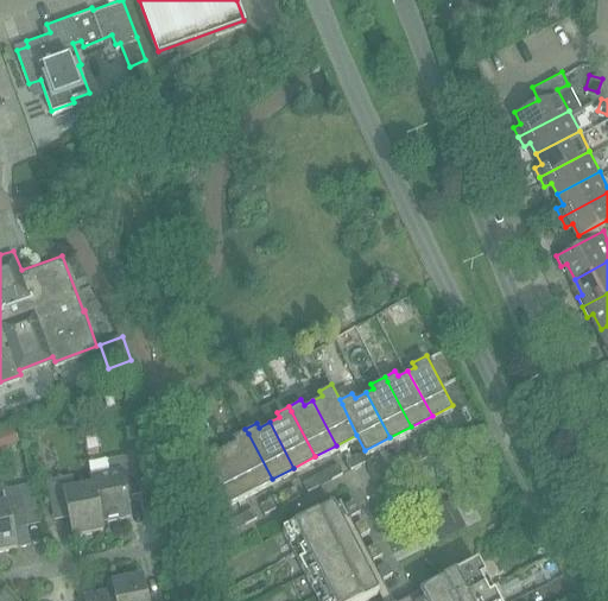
[(443,432),(448,442),(458,436),(454,426),(443,432)]
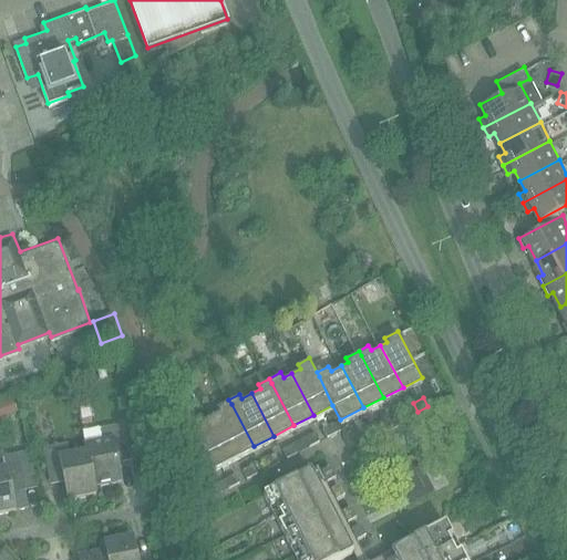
[(219,410),(212,414),(234,456),(254,446),(232,404),(228,400),(217,405),(219,410)]
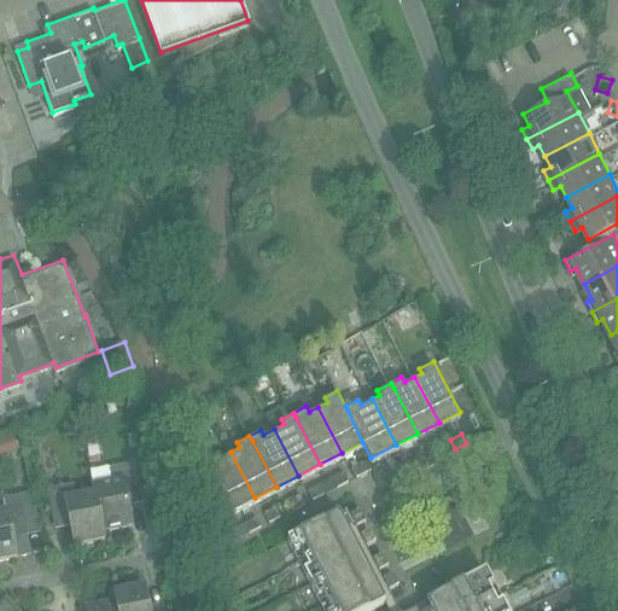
[(431,449),(436,459),(447,453),(442,443),(431,449)]
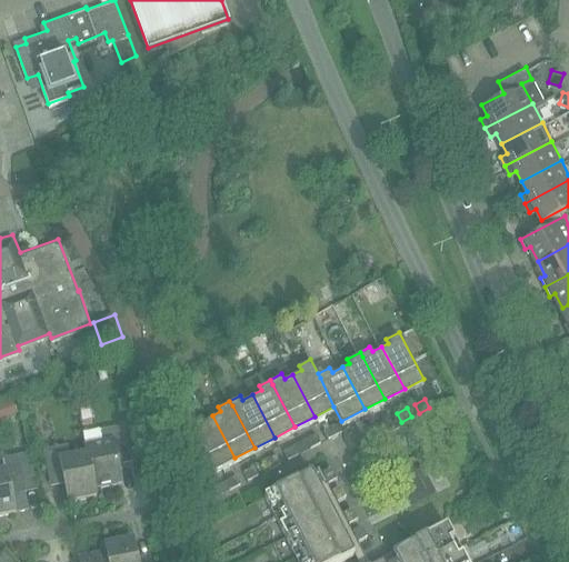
[(235,458),(212,415),(203,420),(201,415),(188,422),(212,470),(235,458)]
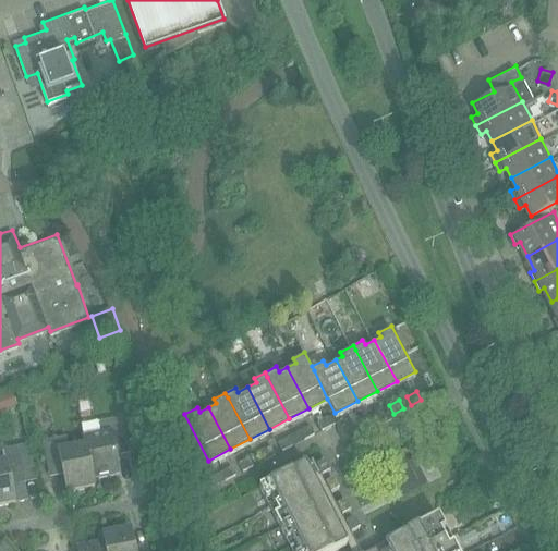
[(83,433),(85,440),(93,475),(119,469),(113,442),(126,440),(121,412),(98,417),(100,430),(83,433)]
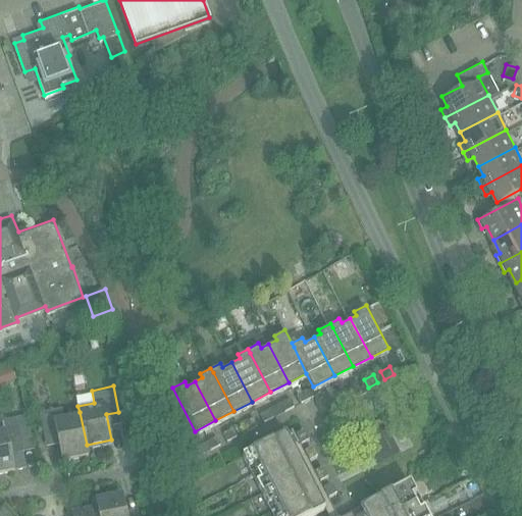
[(344,390),(348,398),(357,393),(353,385),(344,390)]
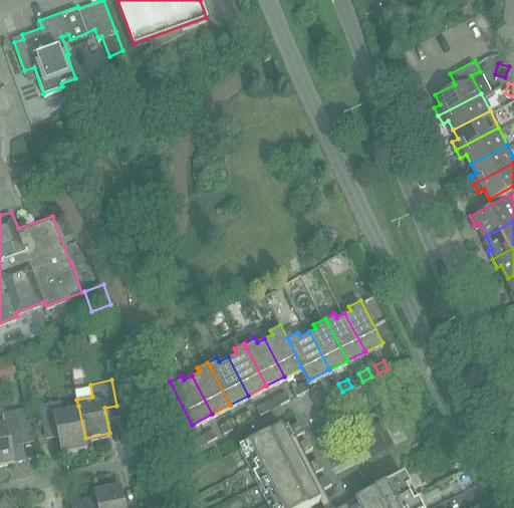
[(292,386),(296,393),(305,389),(301,381),(292,386)]
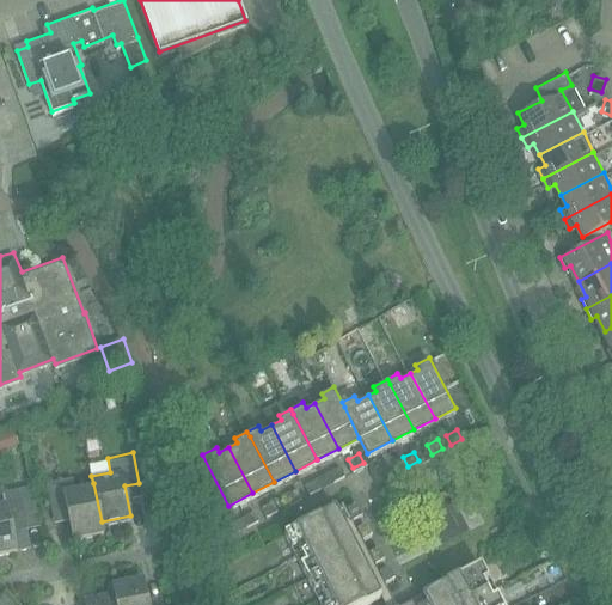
[(384,468),(389,476),(399,471),(395,462),(384,468)]
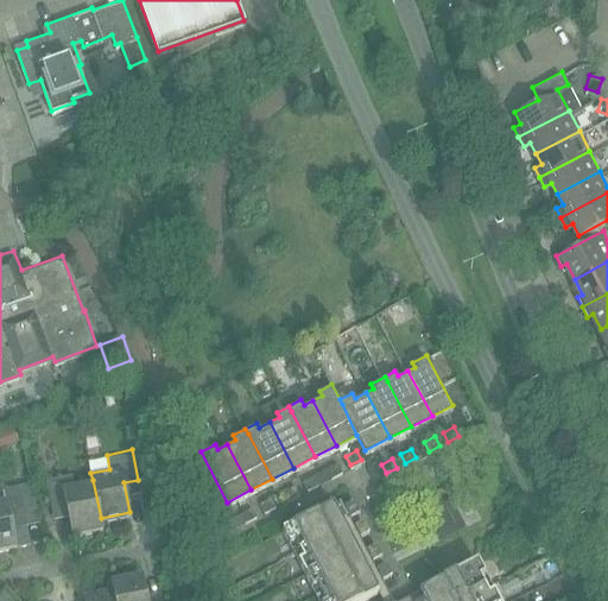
[(331,475),(342,469),(337,460),(327,466),(331,475)]
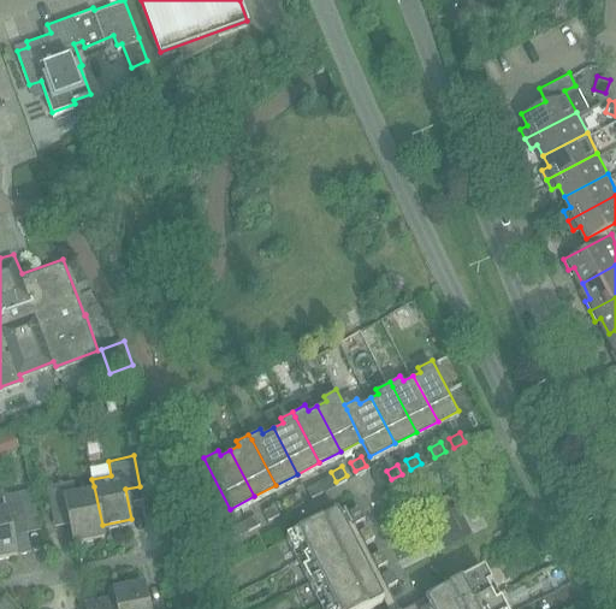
[(104,533),(94,486),(75,490),(72,479),(48,484),(54,514),(67,512),(73,539),(104,533)]
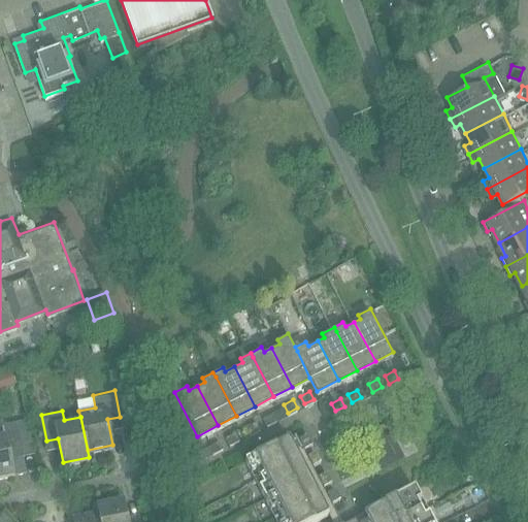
[(263,415),(267,423),(276,418),(272,411),(263,415)]
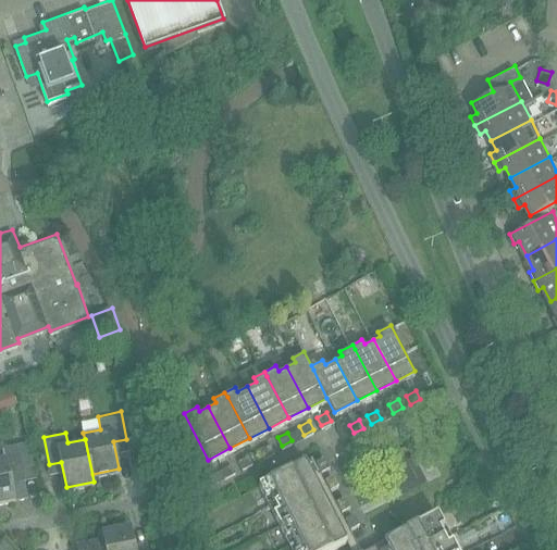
[(0,500),(14,498),(9,471),(34,466),(36,475),(29,438),(4,444),(3,439),(0,439),(0,500)]
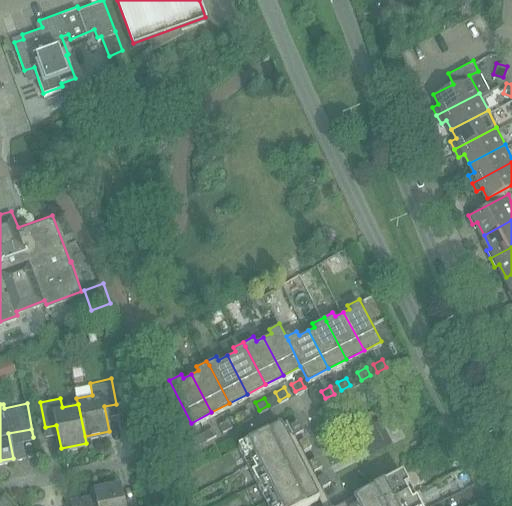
[(239,411),(243,418),(252,414),(248,406),(239,411)]
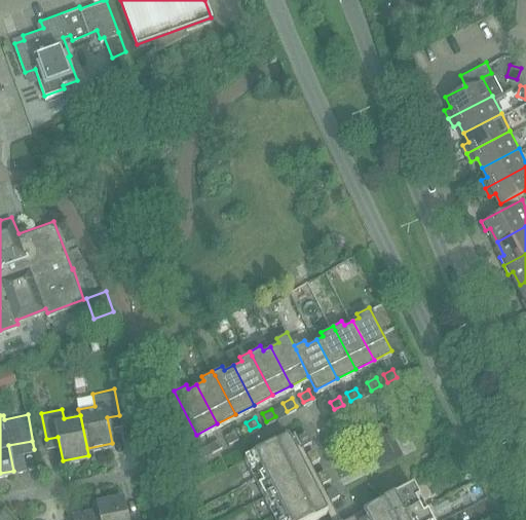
[(224,433),(228,441),(238,436),(234,428),(224,433)]
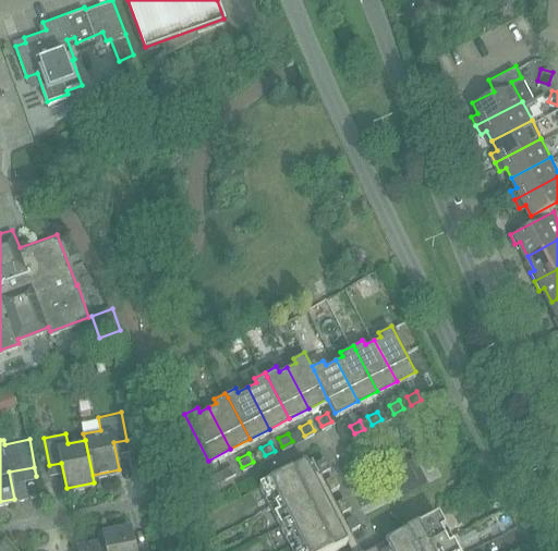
[(270,493),(275,502),(316,479),(313,472),(319,468),(322,472),(329,467),(324,457),(316,462),(313,455),(259,484),(266,496),(270,493)]
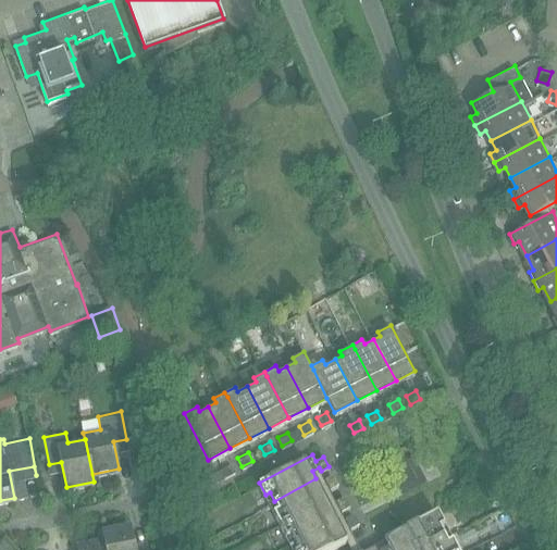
[(220,466),(224,475),(235,470),(231,462),(220,466)]
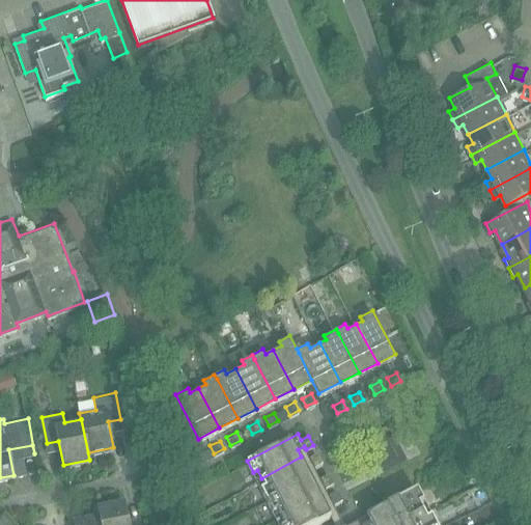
[(261,478),(271,496),(317,472),(314,467),(323,462),(317,452),(309,457),(311,460),(304,464),(301,457),(261,478)]
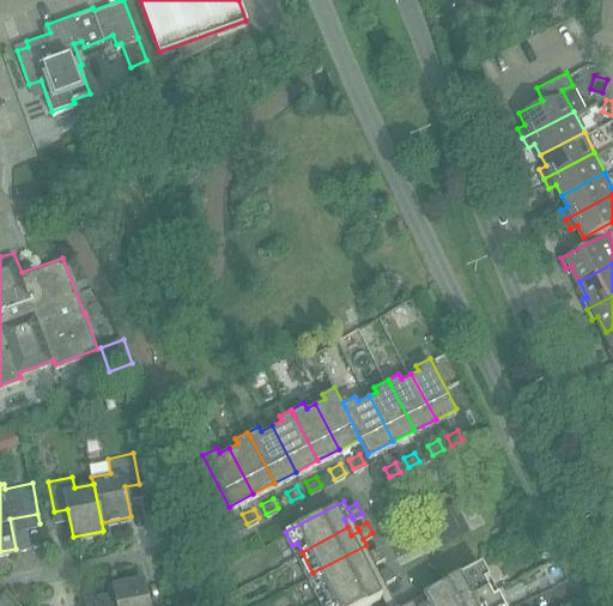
[(313,573),(325,595),(370,571),(365,563),(374,558),(375,563),(384,558),(378,546),(369,551),(366,545),(313,573)]
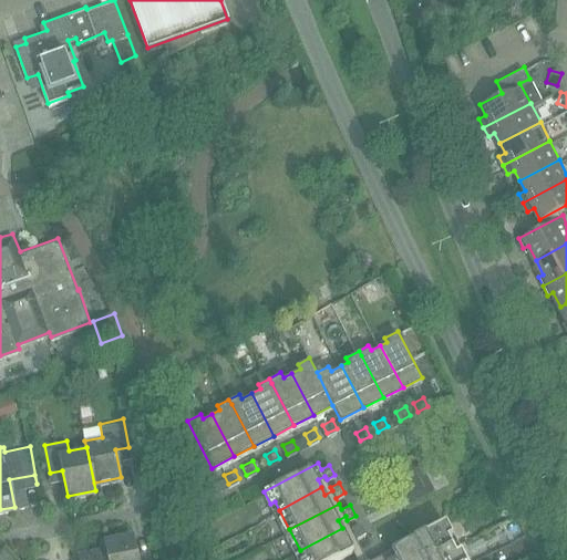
[(398,545),(405,559),(420,559),(452,545),(447,536),(452,533),(445,520),(398,545)]
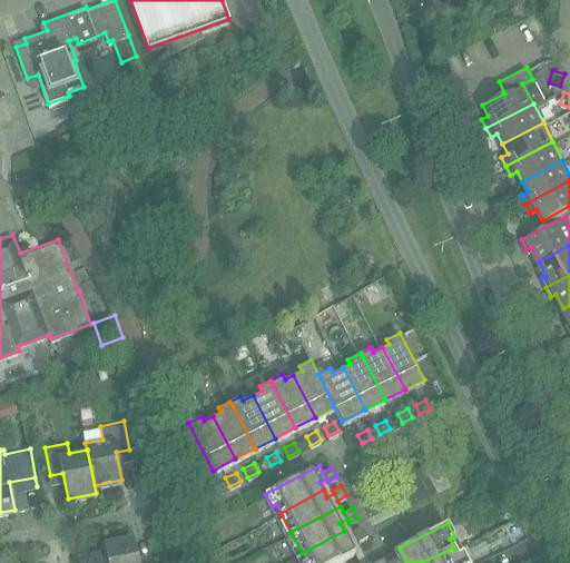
[(344,531),(302,553),(305,560),(301,562),(300,562),(331,562),(362,547),(359,541),(366,536),(362,526),(353,530),(355,534),(347,537),(344,531)]
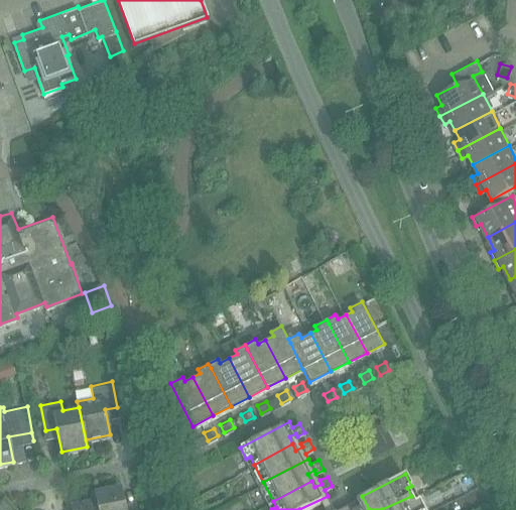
[(94,490),(96,497),(98,509),(137,509),(137,507),(124,509),(120,485),(94,490)]
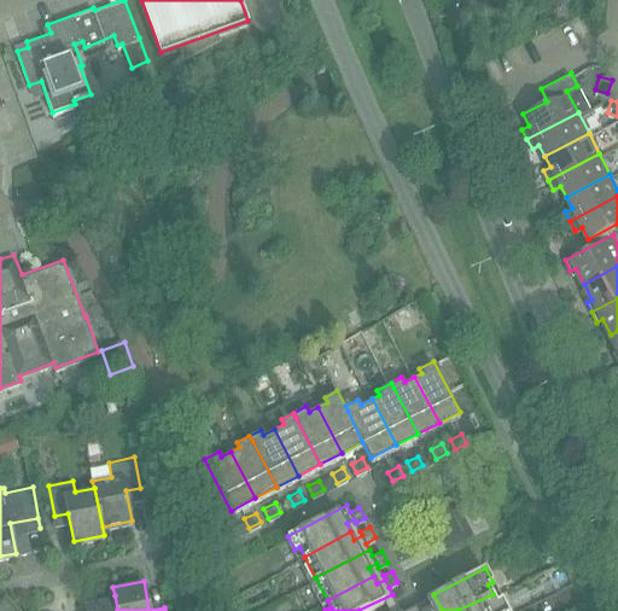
[(458,610),(507,610),(502,599),(496,603),(493,594),(458,610)]
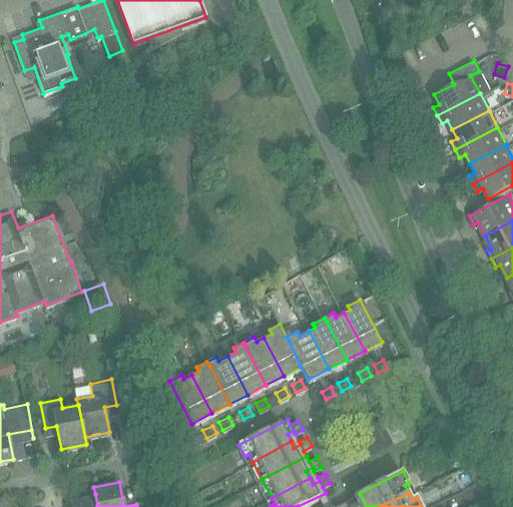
[(97,506),(95,494),(70,499),(71,506),(97,506)]
